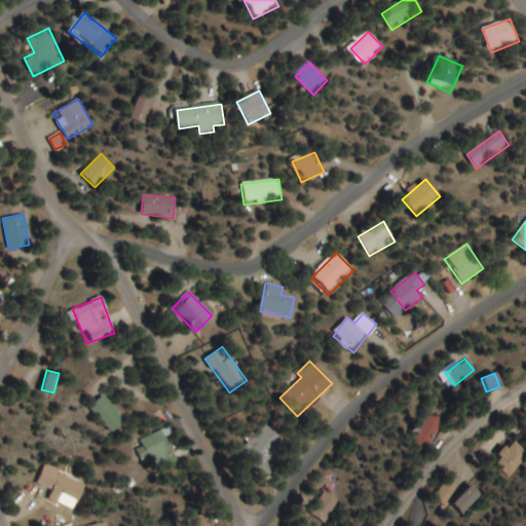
[(90,407),(113,431),(127,418),(106,393),(90,407)]
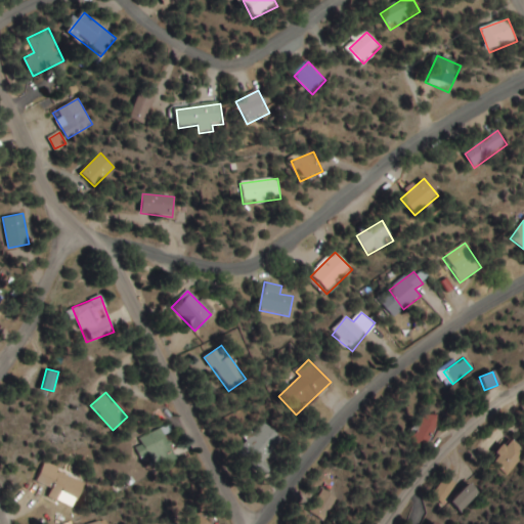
[(421,453),(437,419),(424,412),(407,446),(421,453)]
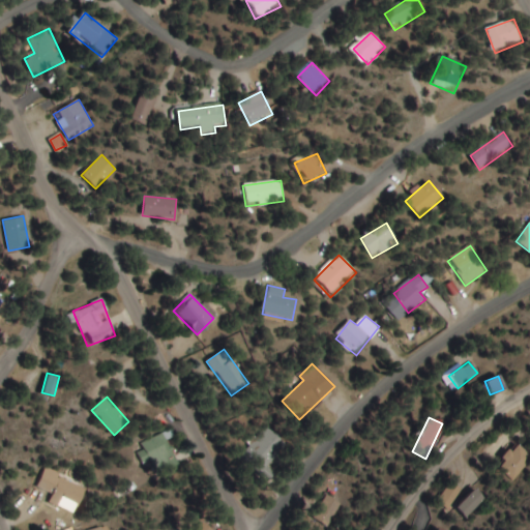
[(254,462),(251,467),(265,475),(285,441),(262,428),(245,457),(254,462)]
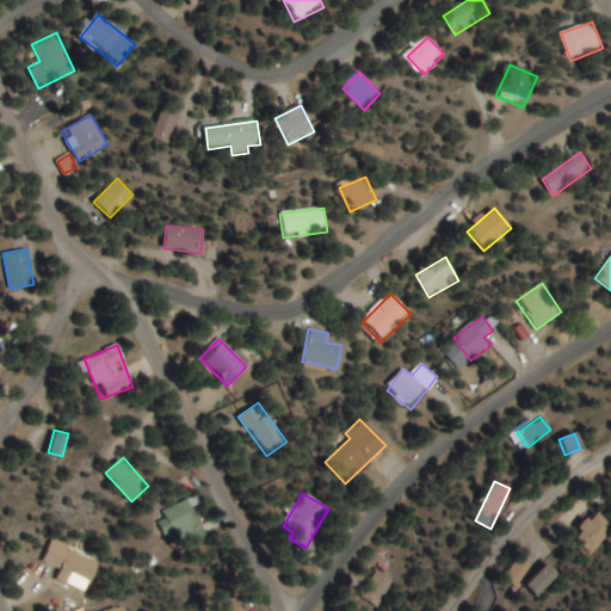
[(202,503),(198,494),(165,511),(183,548),(208,536),(193,506),(202,503)]
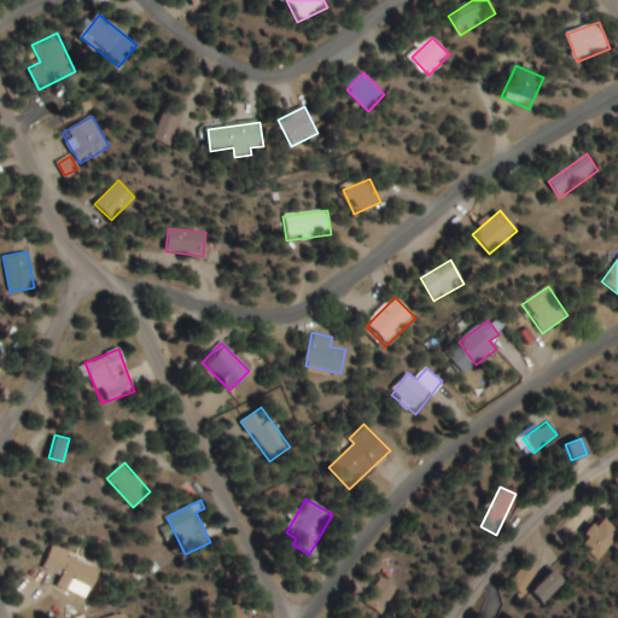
[(601,558),(617,536),(617,530),(600,516),(579,540),(601,558)]
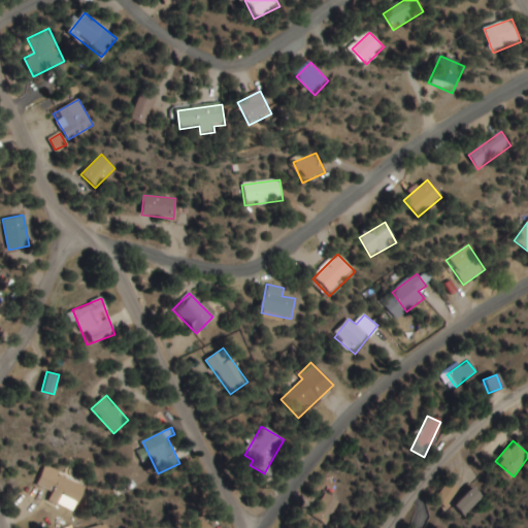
[(39,486),(53,491),(48,501),(60,505),(63,499),(80,505),(88,484),(45,468),(39,486)]
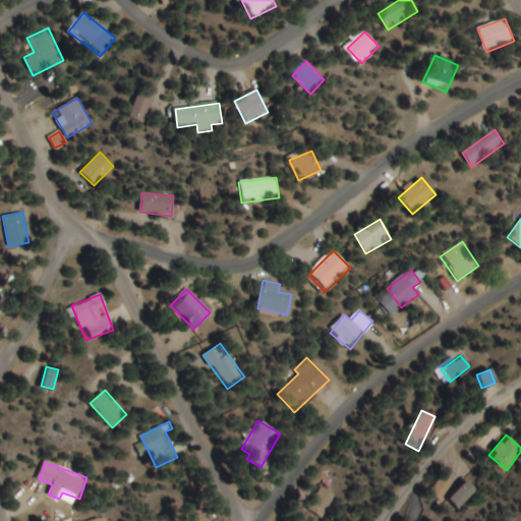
[(477,490),(467,480),(449,499),(459,509),(477,490)]
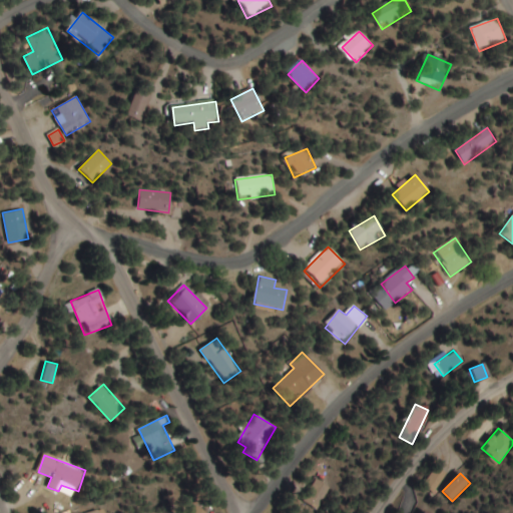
[(318,510),(332,487),(316,478),(302,501),(318,510)]
